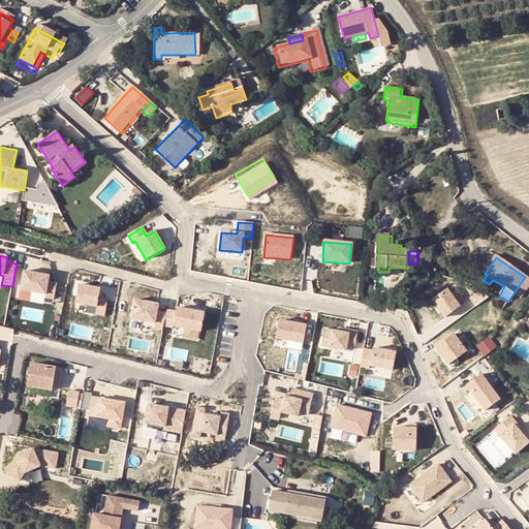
[(48,276),(22,271),(19,289),(44,294),(43,298),(53,300),(56,283),(47,282),(48,276)]
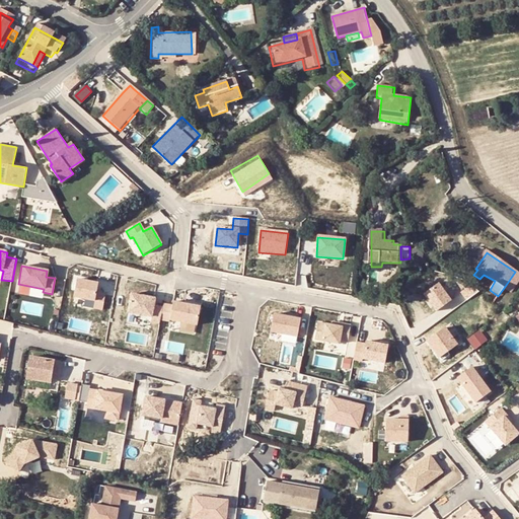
[(512,293),(518,282),(518,274),(515,272),(504,288),(512,293)]
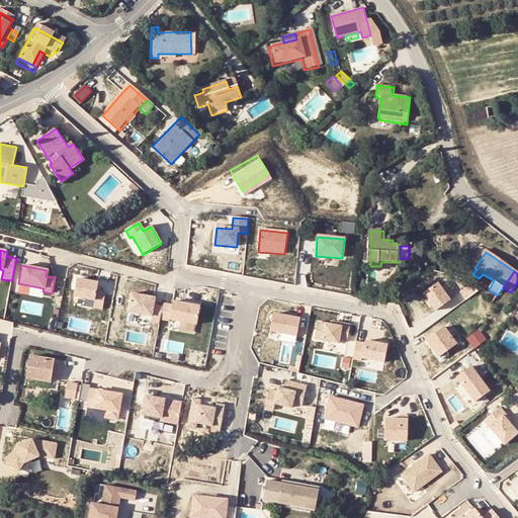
[(99,281),(78,277),(75,294),(96,298),(99,281)]
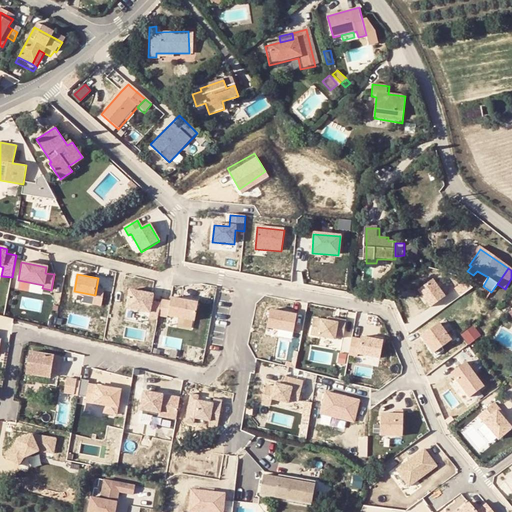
[(448,294),(435,277),(421,287),(434,304),(448,294)]
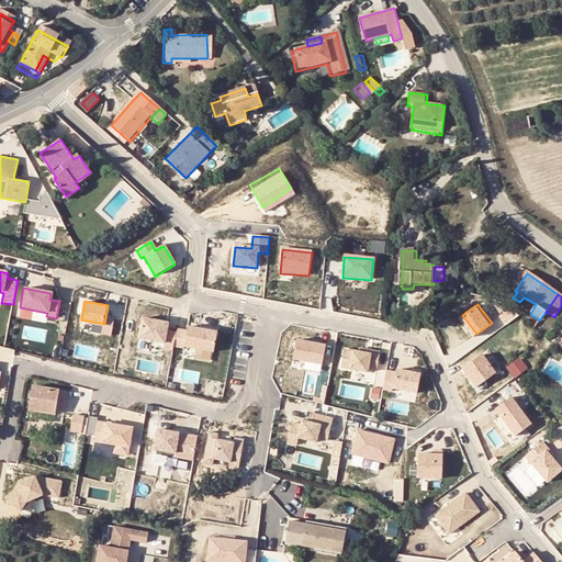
[(168,324),(143,319),(138,339),(165,344),(164,350),(173,351),(173,347),(177,334),(167,332),(168,324)]
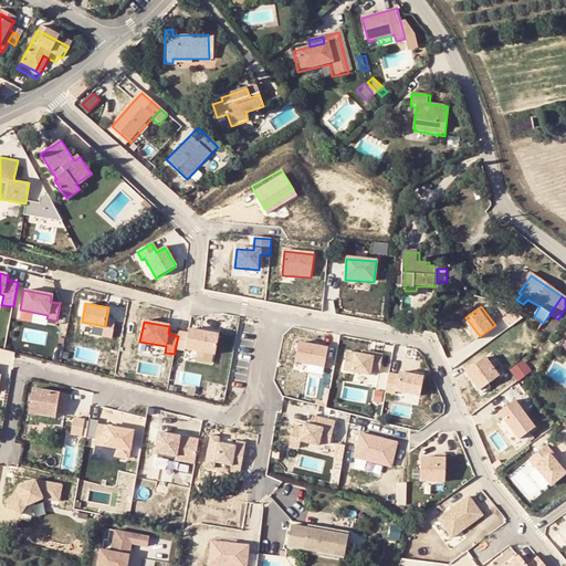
[(189,331),(185,349),(216,356),(219,336),(189,331)]
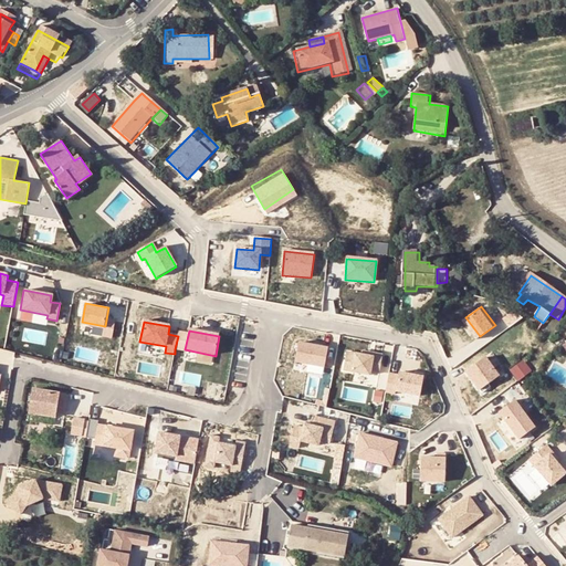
[(294,363),(324,368),(327,348),(299,343),(294,363)]
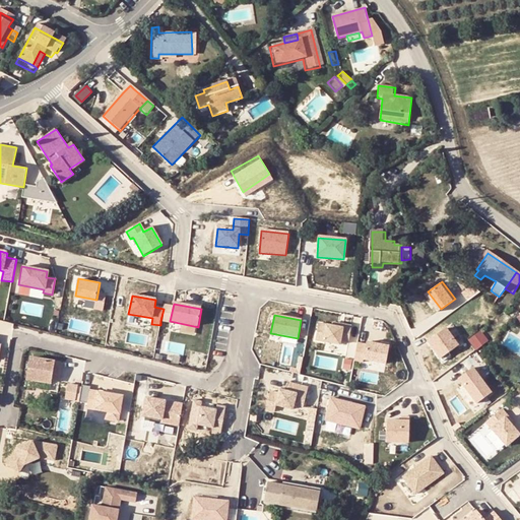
[(0,336),(10,339),(13,321),(0,318),(0,336)]
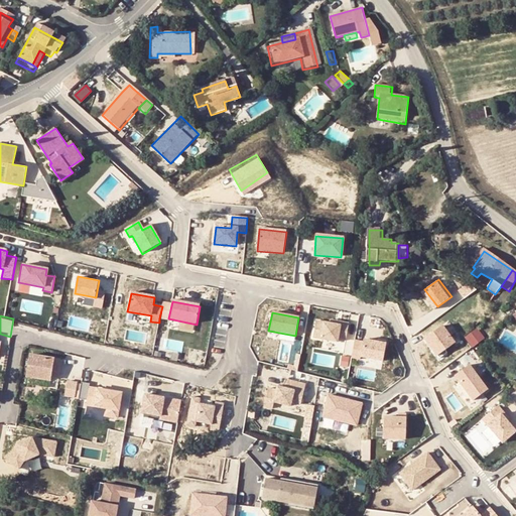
[(329,325),(315,321),(312,339),(336,343),(337,340),(345,341),(348,325),(330,321),(329,325)]
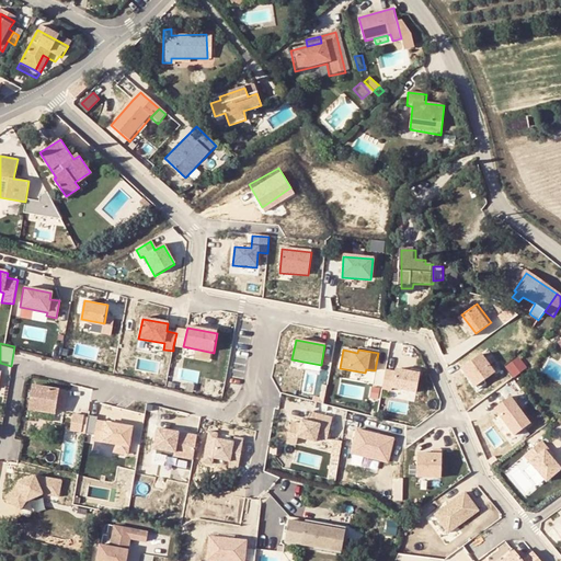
[(497,369),(483,351),(466,365),(482,386),(490,380),(488,377),(497,369)]
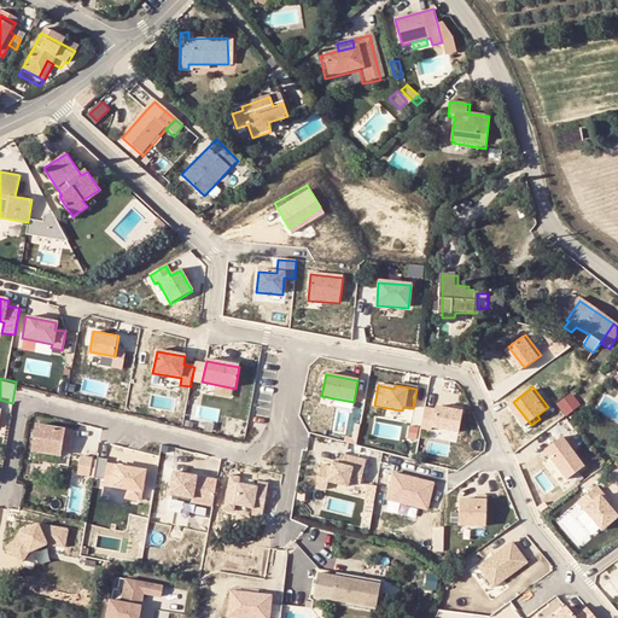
[(565,415),(582,404),(573,391),(557,402),(565,415)]
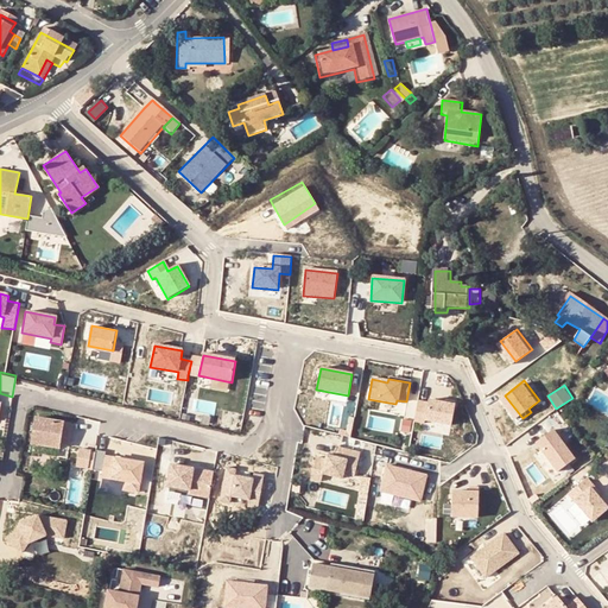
[(417,403),(413,423),(423,424),(424,422),(450,426),(454,406),(428,401),(428,404),(417,403)]
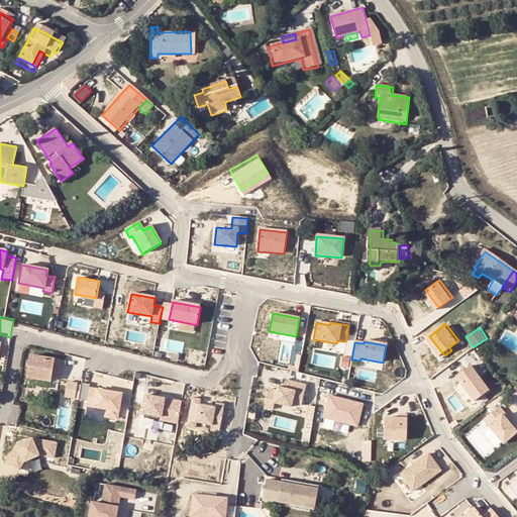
[(26,356),(23,378),(48,383),(50,375),(60,377),(62,364),(26,356)]
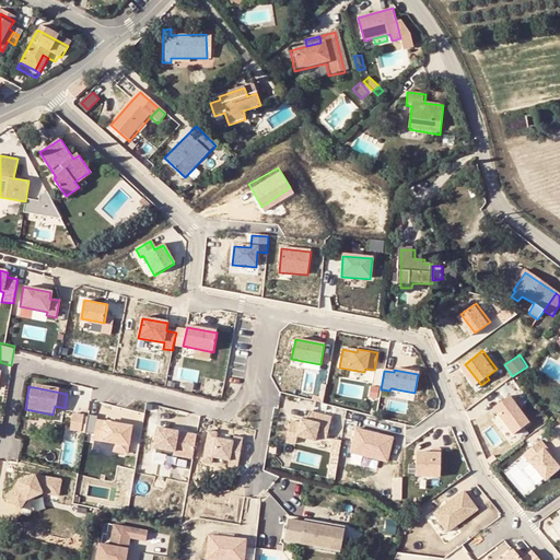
[(529,423),(509,397),(493,408),(514,435),(529,423)]
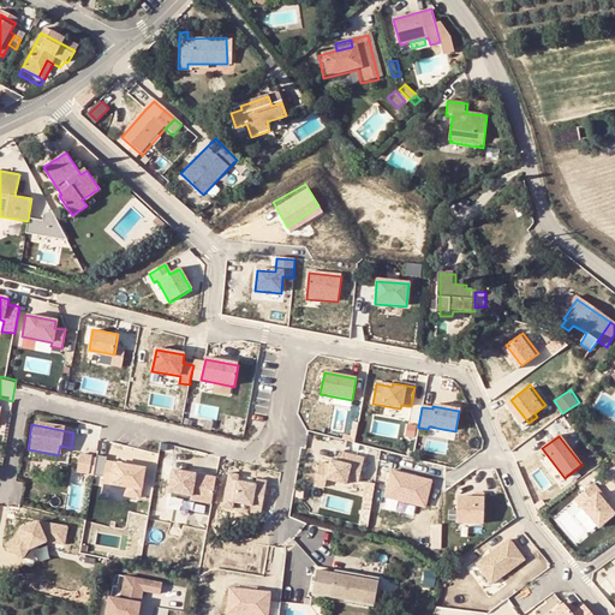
[(89,473),(93,455),(81,454),(77,472),(89,473)]
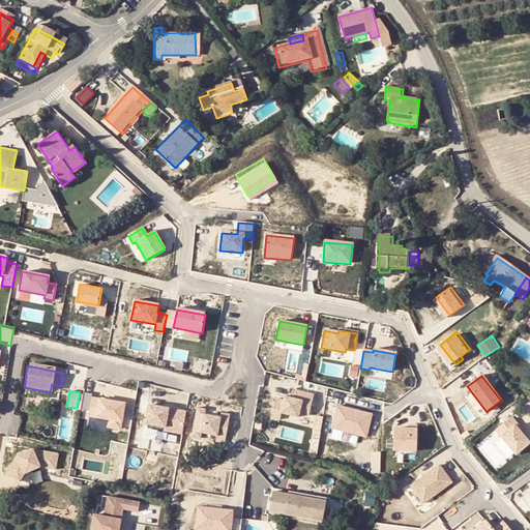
[(108,427),(120,429),(124,404),(92,398),(92,393),(84,392),(81,409),(89,411),(88,416),(110,419),(108,427)]
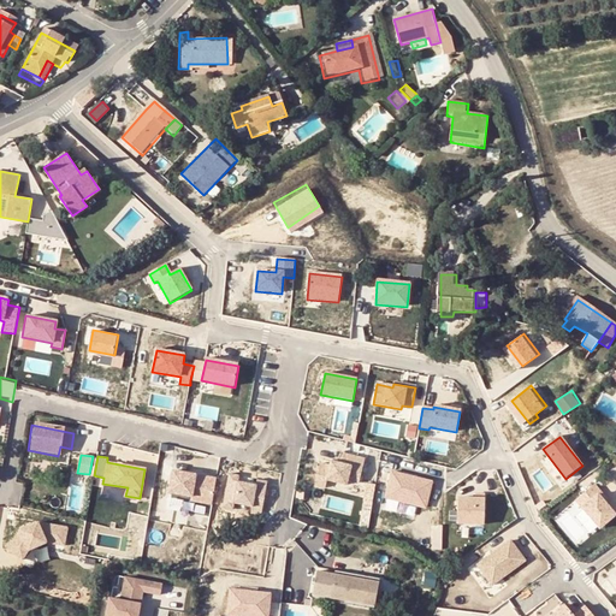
[(320,466),(314,487),(324,490),(326,483),(345,487),(347,483),(357,485),(363,462),(342,456),(339,466),(330,463),(329,468),(326,467),(320,466)]
